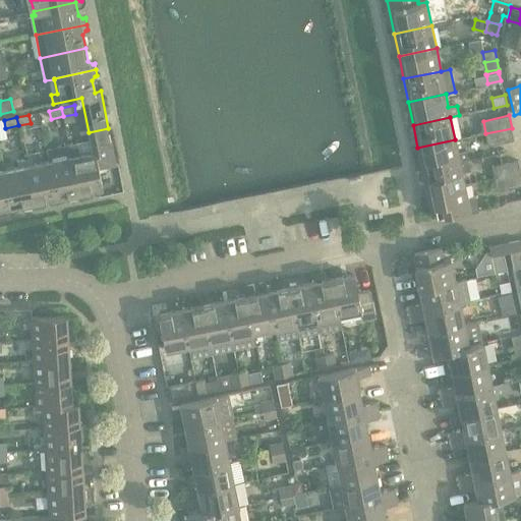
[(70,151),(79,192),(92,189),(96,192),(97,194),(104,193),(99,168),(116,165),(108,128),(89,132),(93,152),(78,155),(77,149),(70,151)]
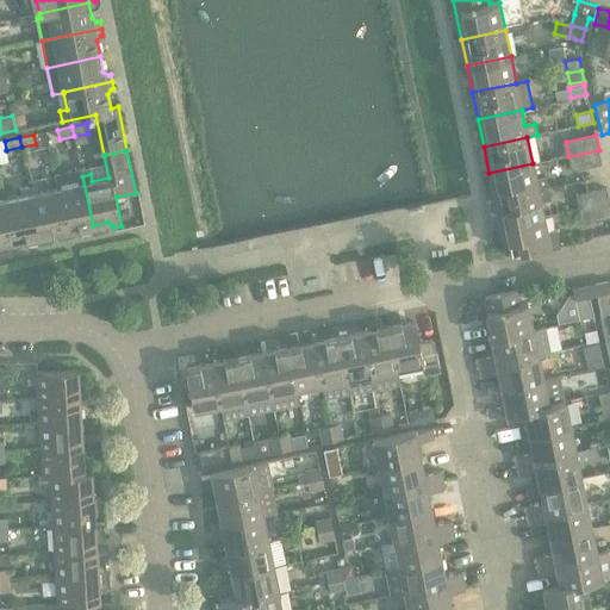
[(572,170),(602,165),(599,150),(568,156),(572,170)]
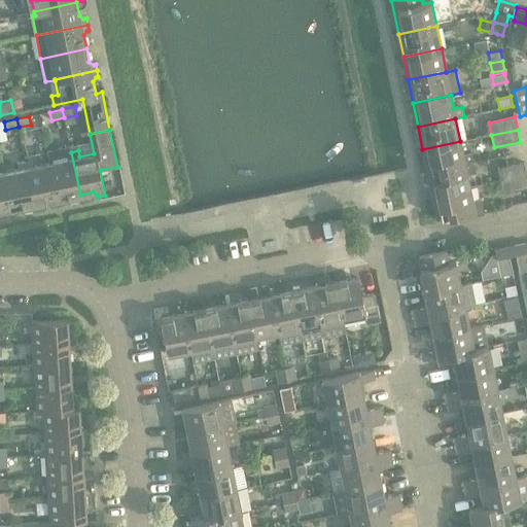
[(422,149),(427,172),(465,165),(473,163),(471,152),(463,153),(460,141),(422,149)]
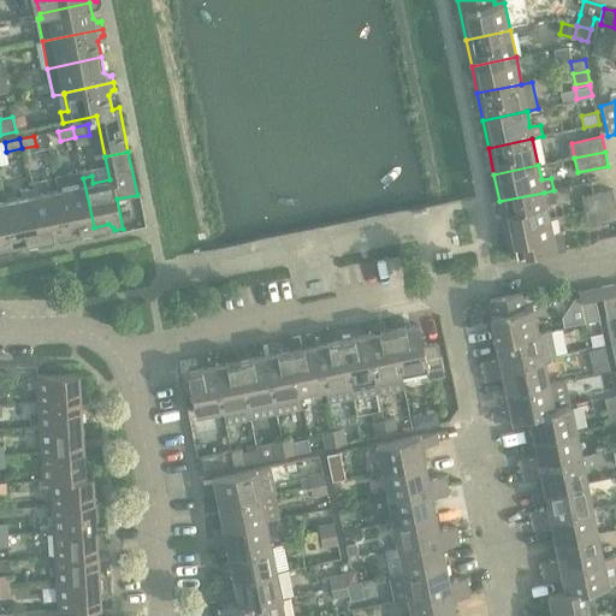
[(58,191),(67,240),(75,238),(75,236),(77,230),(94,227),(83,178),(82,178),(81,171),(55,177),(58,191)]
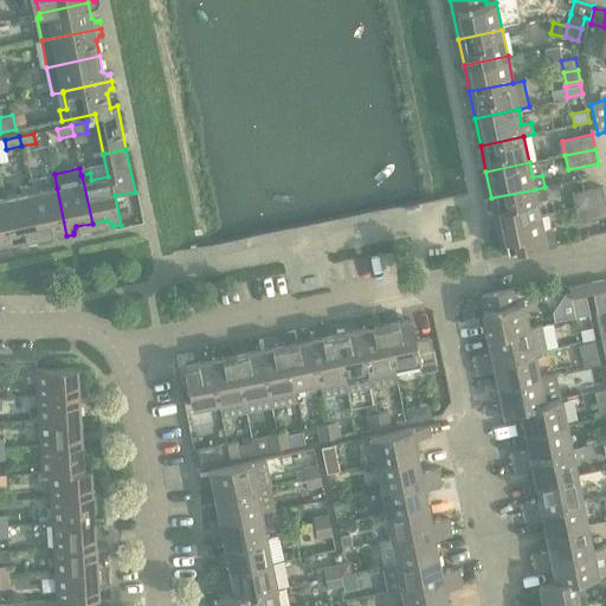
[(28,186),(39,234),(55,231),(59,234),(59,237),(66,236),(57,188),(55,174),(53,174),(56,188),(39,191),(38,184),(28,186)]
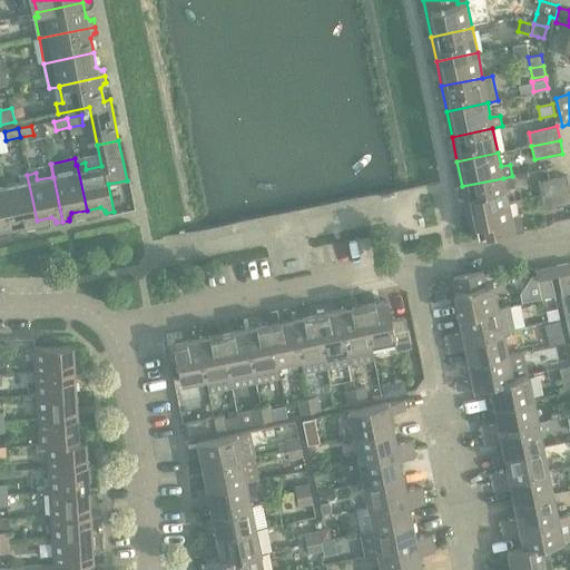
[(5,187),(13,232),(20,231),(19,228),(22,224),(37,220),(27,175),(19,176),(20,184),(5,187)]
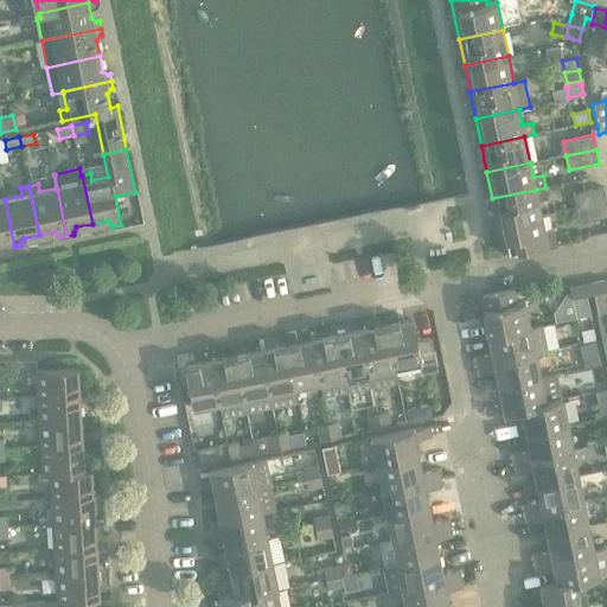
[(492,198),(497,225),(541,216),(551,213),(545,187),(536,190),(492,198)]
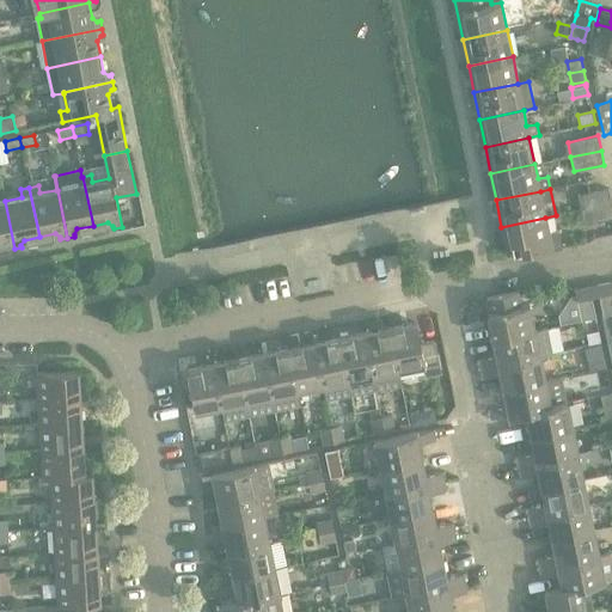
[(579,195),(582,210),(611,204),(609,189),(579,195)]
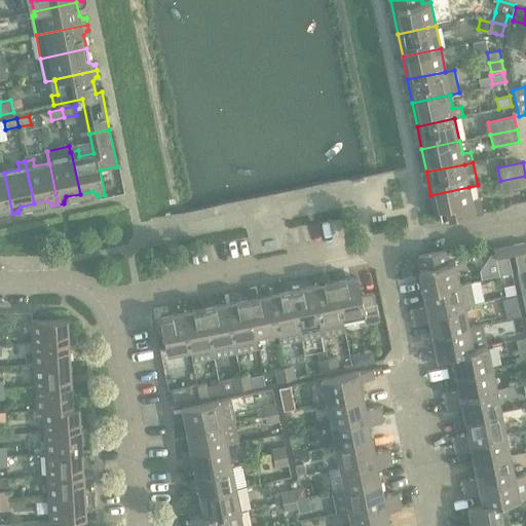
[(6,216),(12,214),(4,173),(0,173),(0,210),(1,211),(5,213),(6,216)]
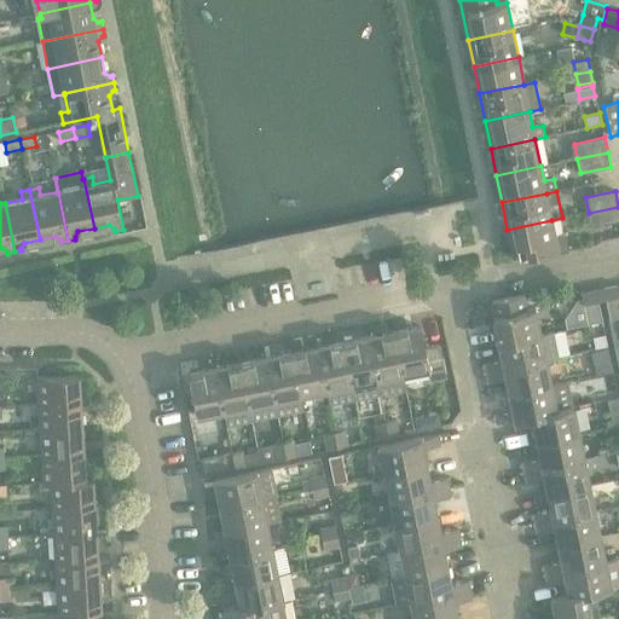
[(591,227),(618,221),(618,206),(618,207),(589,213),(591,227)]
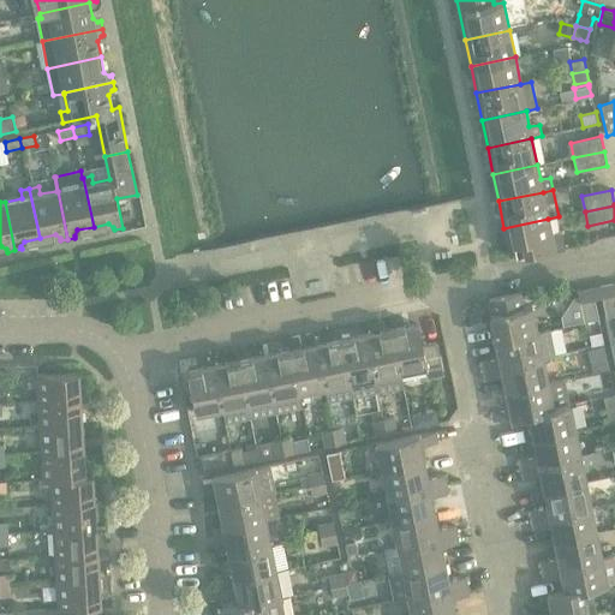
[(553,246),(554,251),(565,250),(561,231),(551,233),(548,219),(503,228),(509,256),(553,246)]
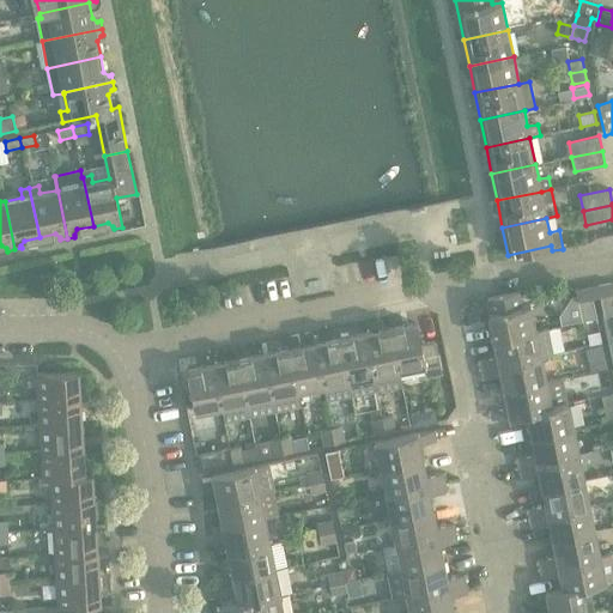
[(612,283),(598,286),(604,316),(610,344),(612,341),(612,283)]
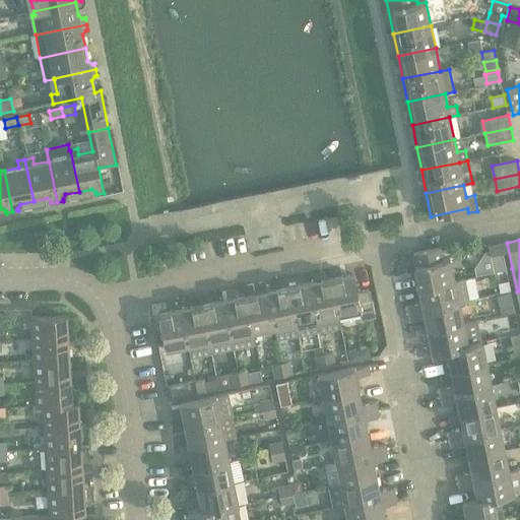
[(489,247),(494,272),(506,270),(501,244),(489,247)]
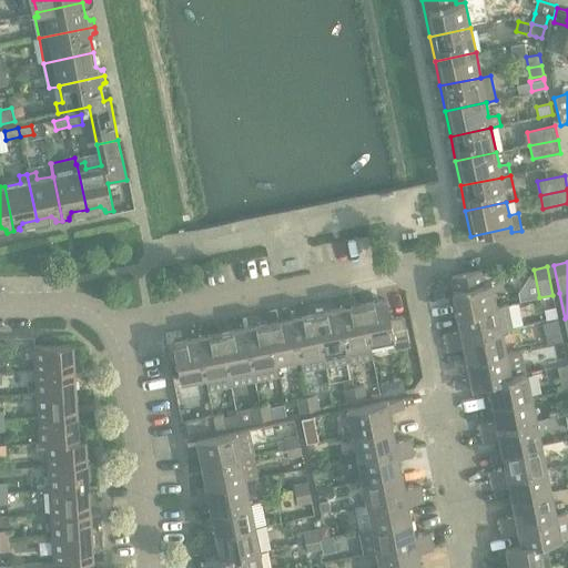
[(449,276),(457,315),(497,307),(493,282),(485,284),(482,270),(449,276)]
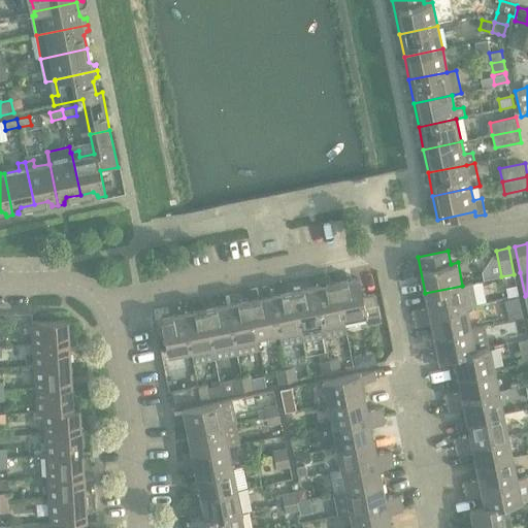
[(343,321),(344,321),(365,317),(367,325),(381,322),(375,294),(363,297),(359,278),(336,284),(343,321)]
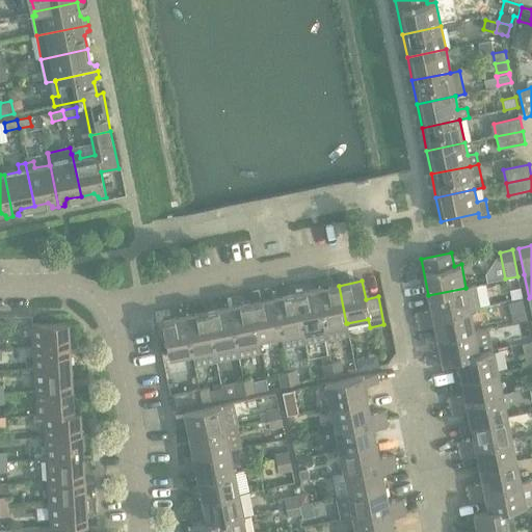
[(317,290),(327,340),(349,335),(347,323),(346,323),(339,286),(317,290)]
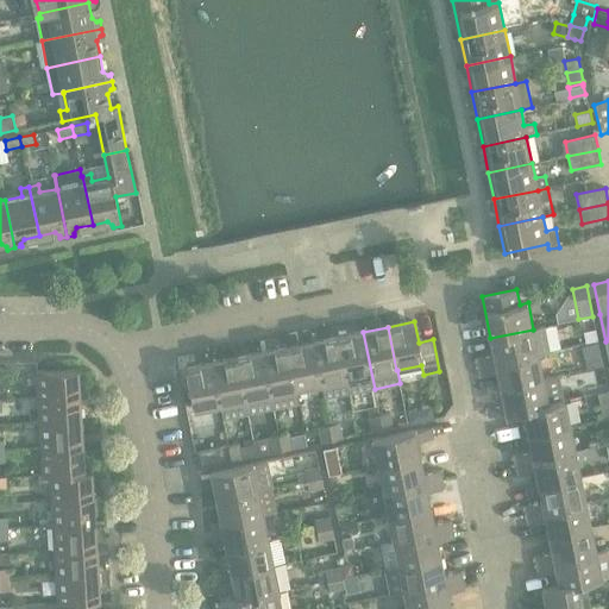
[(477,357),(479,366),(539,355),(533,330),(490,338),(494,353),(477,357)]
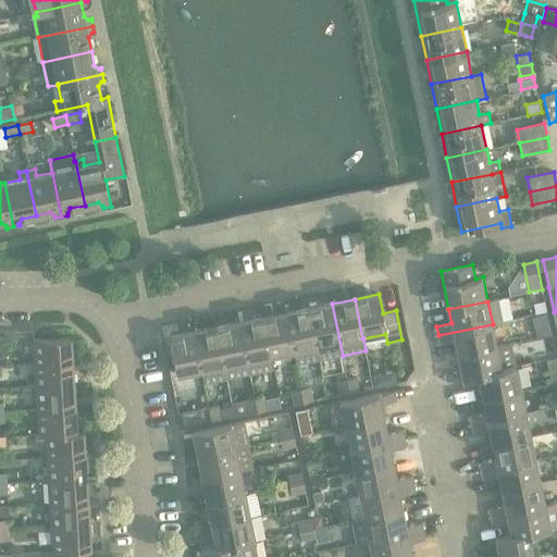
[(317,347),(320,360),(343,356),(332,304),(309,308),(317,347)]
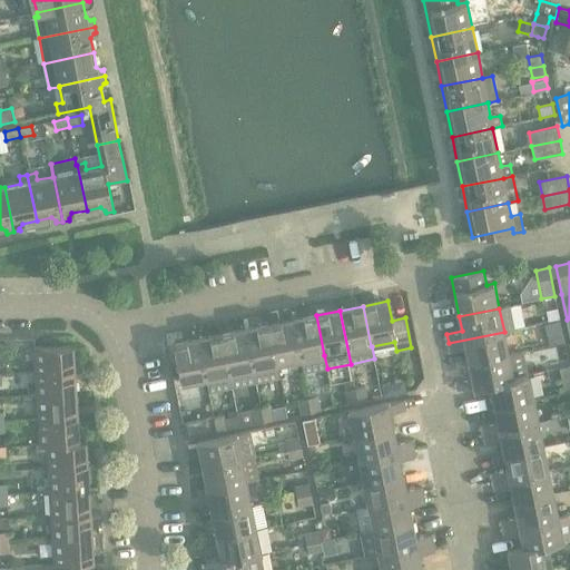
[(301,360),(301,361),(303,374),(327,369),(324,355),(316,315),(292,321),(301,360)]
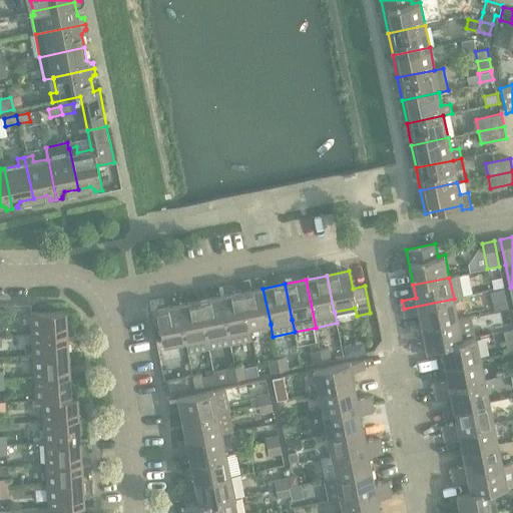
[(242,293),(249,329),(271,325),(271,324),(263,289),(242,293)]
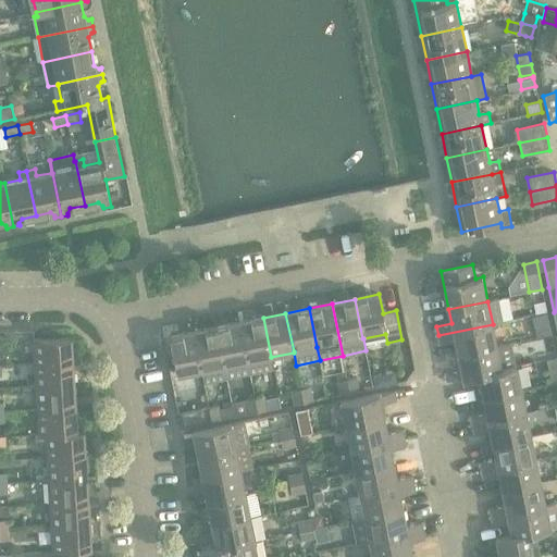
[(547,313),(536,316),(540,331),(544,330),(551,329),(547,313)]
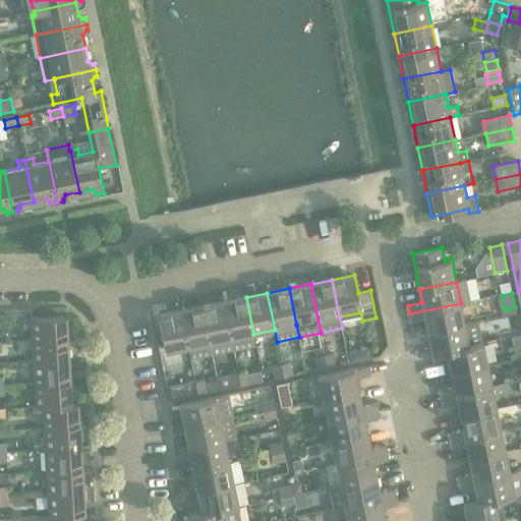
[(224,301),(234,350),(255,346),(253,334),(246,297),(224,301)]
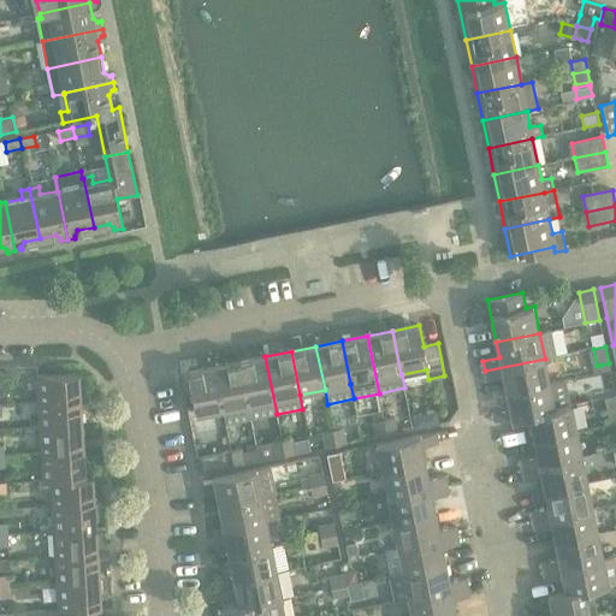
[(240,362),(252,419),(277,414),(265,356),(240,362)]
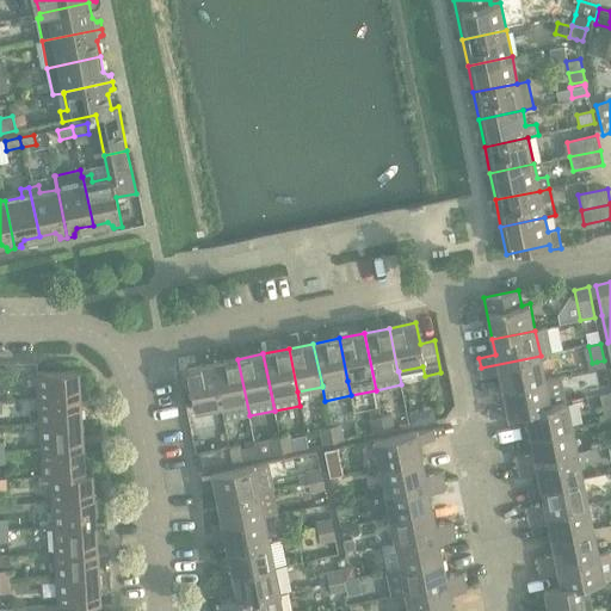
[(499,372),(503,389),(545,381),(541,356),(481,368),(482,376),(499,372)]
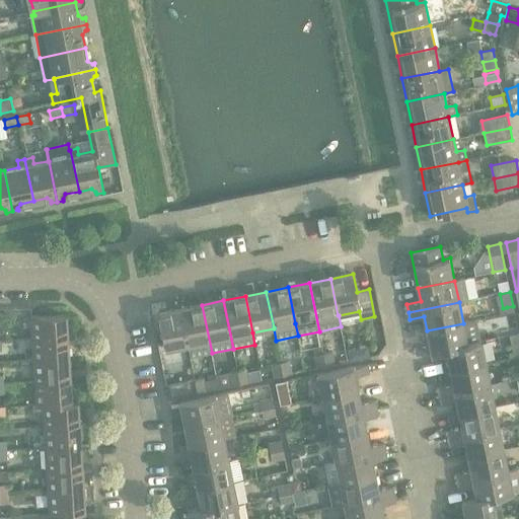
[(180,309),(188,346),(191,358),(212,353),(202,305),(180,309)]
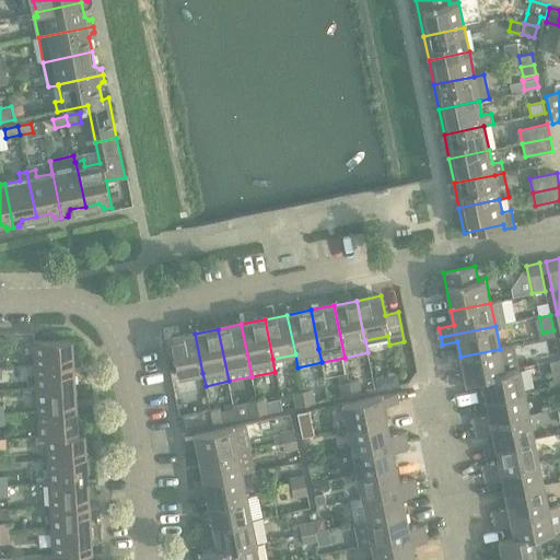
[(178,378),(202,373),(195,334),(170,338),(178,378)]
